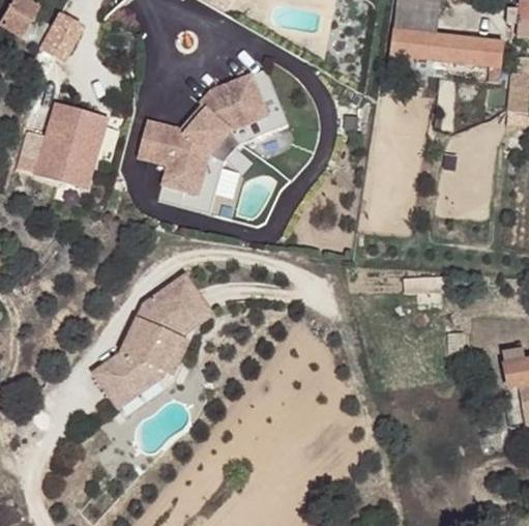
[(209,0),(225,8),(229,0),(209,0)]
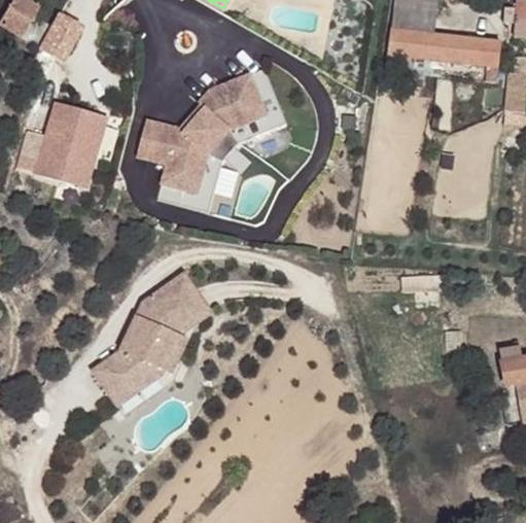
[(393,0),(390,29),(432,33),(436,0),(393,0)]
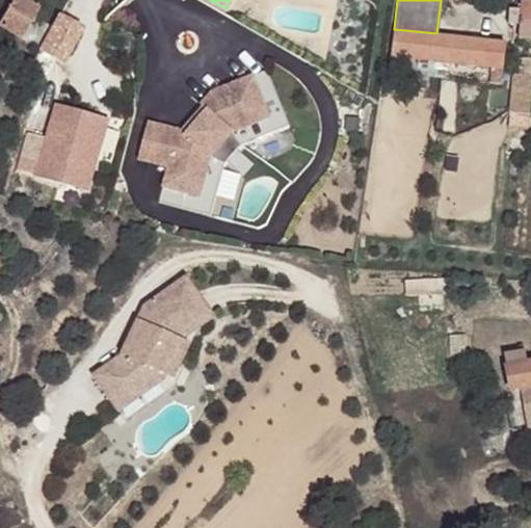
[(530,33),(530,0),(520,0),(520,7),(519,21),(518,33),(530,33)]
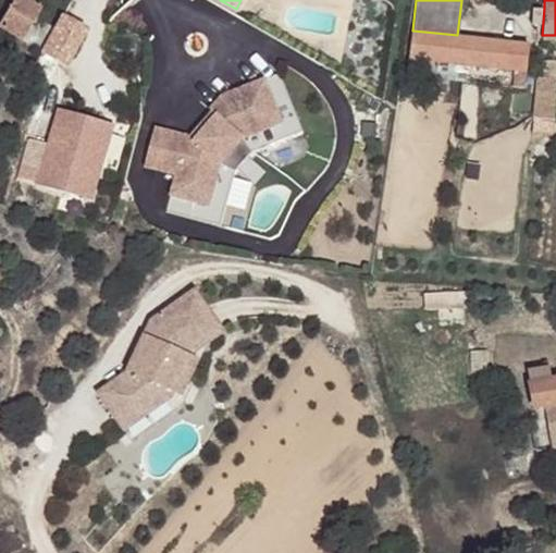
[(533,21),(543,22),(544,8),(534,7),(533,21)]
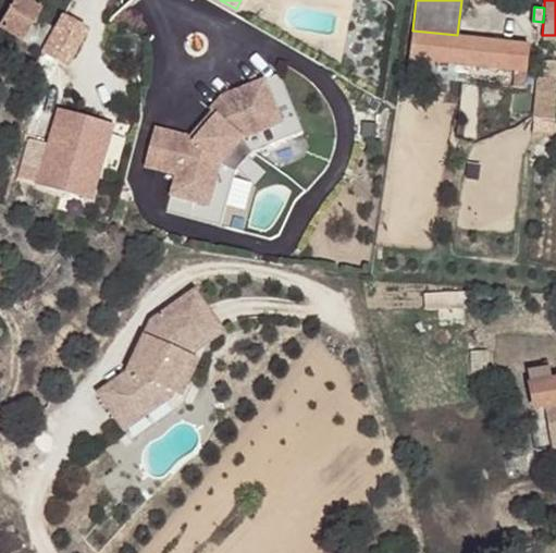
[(40,49),(63,61),(84,26),(61,13),(53,26),(40,49)]
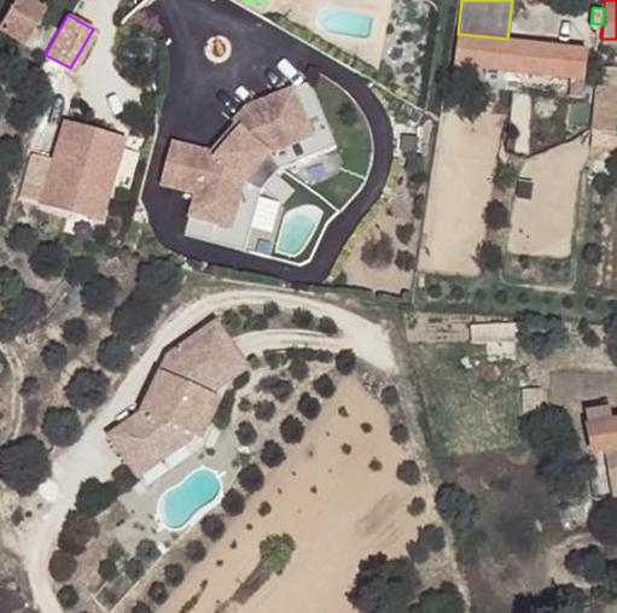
[(23,41),(45,54),(59,29),(38,17),(23,41)]
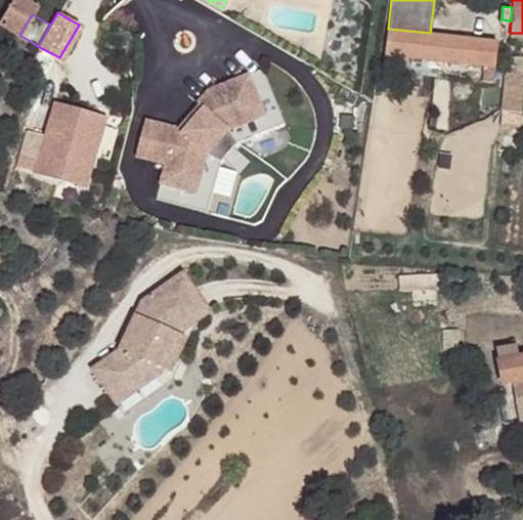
[(493,80),(497,41),(430,33),(388,29),(384,66),(427,71),(429,57),(483,63),(481,78),(493,80)]
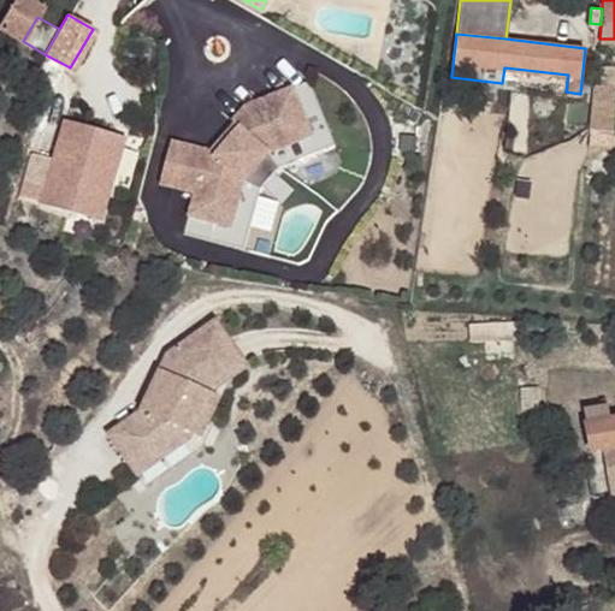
[(602,83),(596,83),(590,124),(614,126),(614,117),(614,65),(603,65),(602,83)]
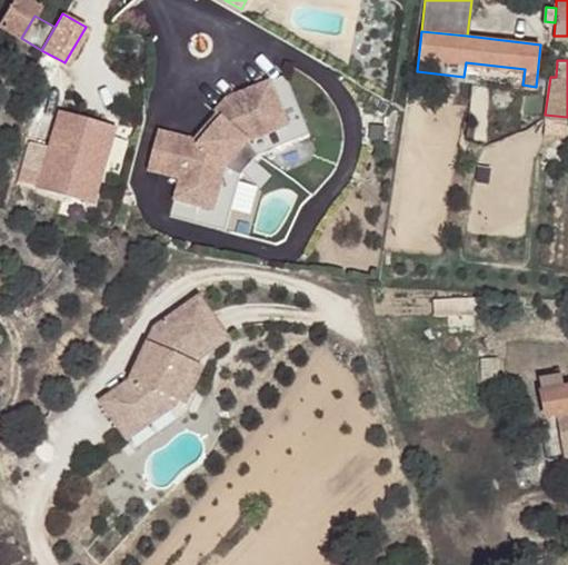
[(215,108),(216,109),(221,115),(197,141),(191,137),(178,132),(167,172),(178,175),(172,196),(212,207),(225,165),(248,138),(256,152),(309,131),(302,116),(287,122),(269,78),(225,96),(215,108)]
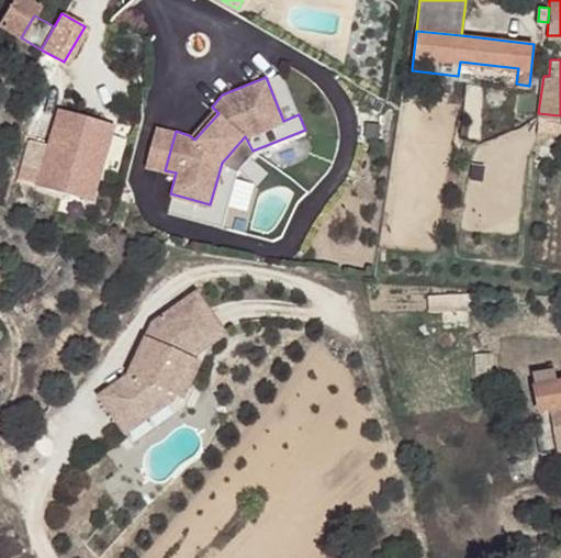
[(94,154),(104,122),(58,108),(36,180),(89,197),(102,156),(94,154)]
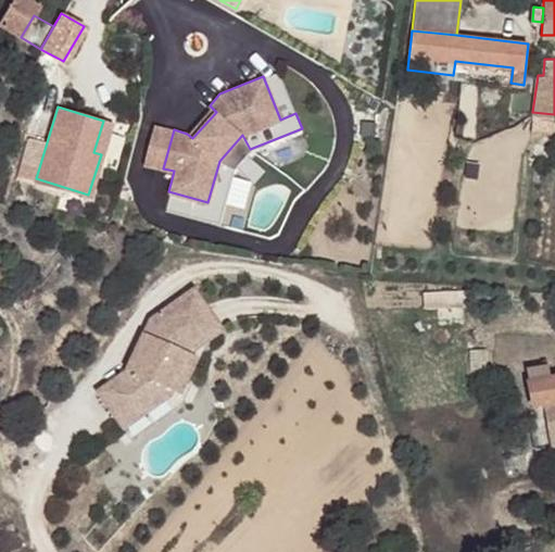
[(187,134),(192,138),(216,112),(211,107),(187,134)]
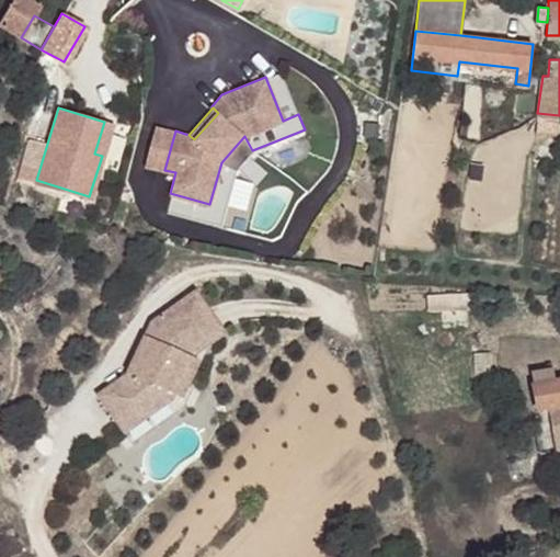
[(112,124),(104,122),(94,154),(102,156),(112,124)]
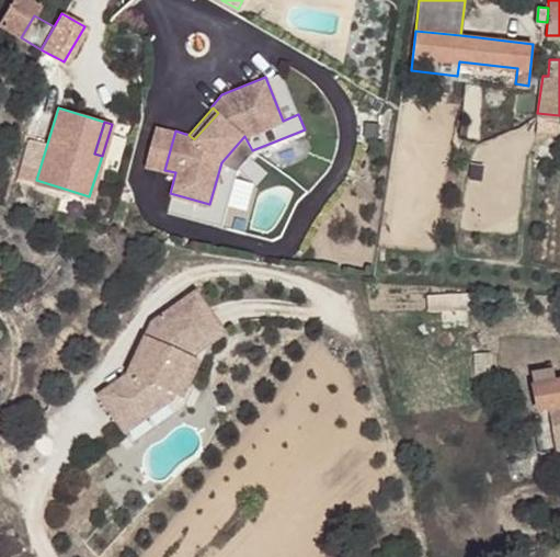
[(146,165),(164,170),(175,131),(157,125),(146,165)]
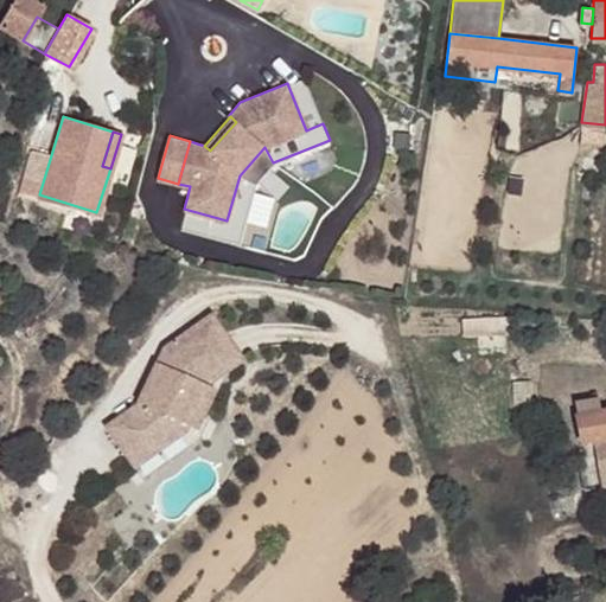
[(265,147),(240,175),(256,183),(273,162),(265,147)]
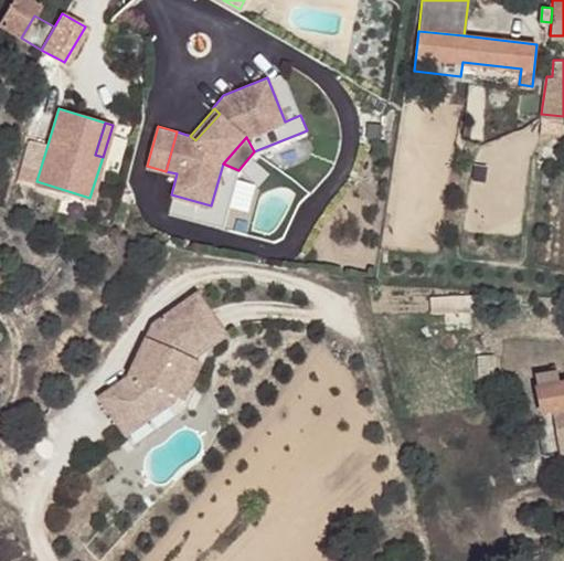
[(98,394),(115,419),(137,403),(142,412),(169,394),(177,397),(194,358),(184,353),(193,336),(203,341),(223,327),(197,290),(152,321),(137,356),(141,359),(134,376),(128,372),(128,373),(98,394)]
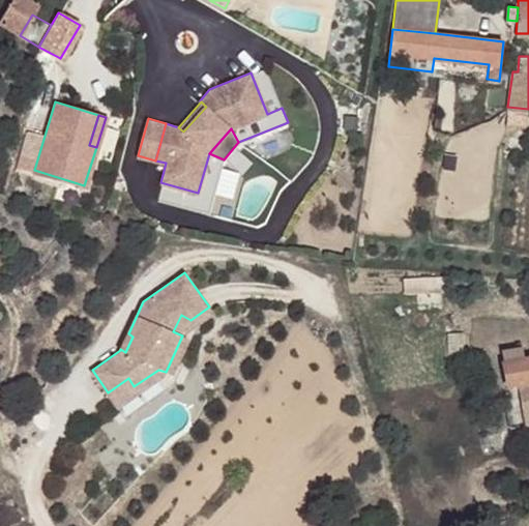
[(442,274),(403,275),(404,290),(443,289),(442,274)]
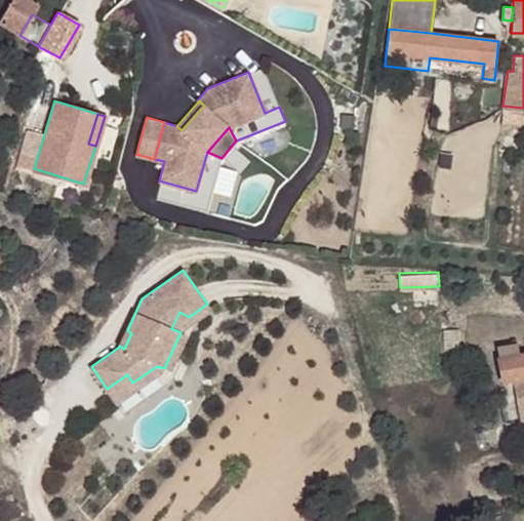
[(180,332),(164,368),(170,371),(194,320),(210,308),(207,304),(189,317),(179,312),(171,328),(180,332)]
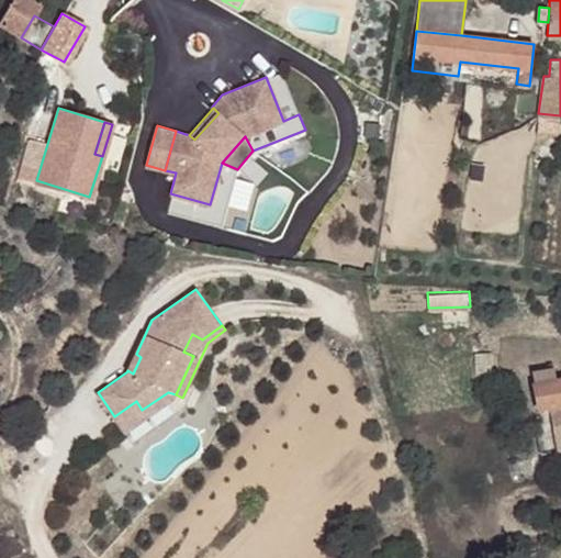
[(136,354),(127,370),(133,374),(141,357),(136,354)]
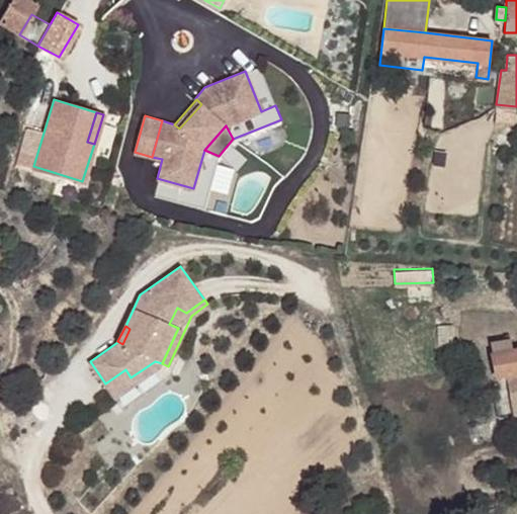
[(516,349),(512,350),(511,339),(491,342),(497,378),(499,378),(500,387),(494,388),(499,416),(516,413),(516,349)]
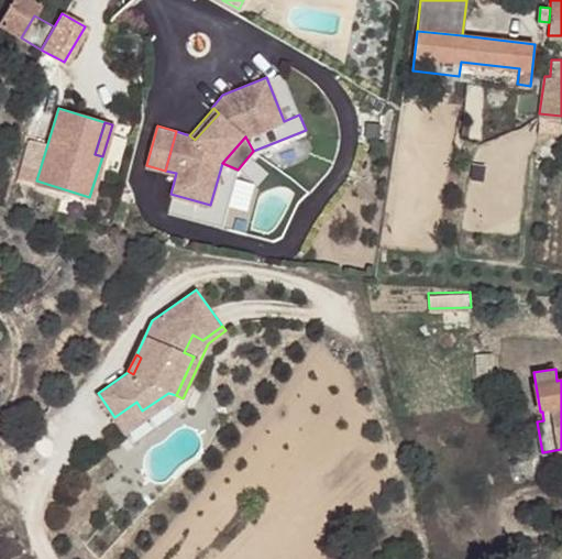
[(136,402),(114,417),(125,431),(176,395),(168,393),(142,410),(136,402)]
